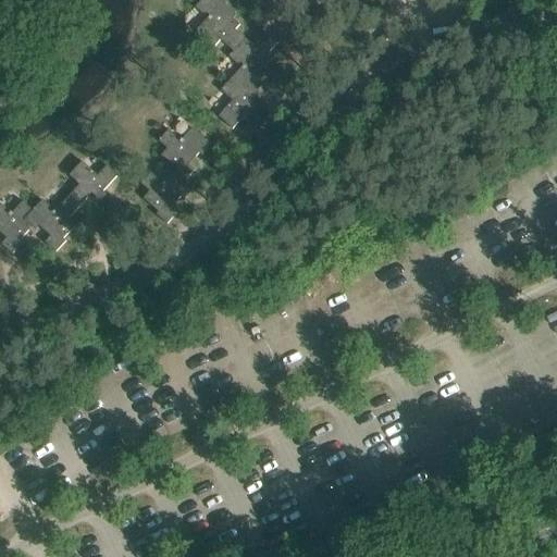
[(234,51),(246,38),(236,29),(240,25),(233,19),(237,14),(223,1),(223,0),(201,0),(196,7),(208,17),(197,31),(215,47),(221,39),(234,51)]
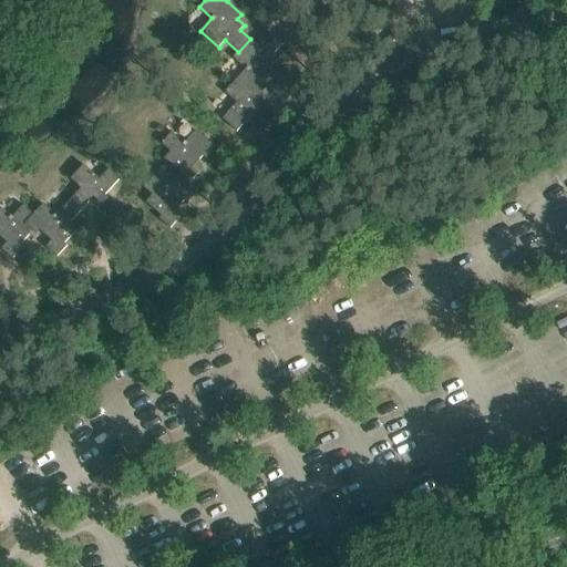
[(256,99),(263,92),(266,88),(263,84),(276,70),(271,66),(278,59),(274,54),(284,43),(270,31),(257,45),(250,39),(238,52),(234,58),(246,69),(236,81),(256,99)]
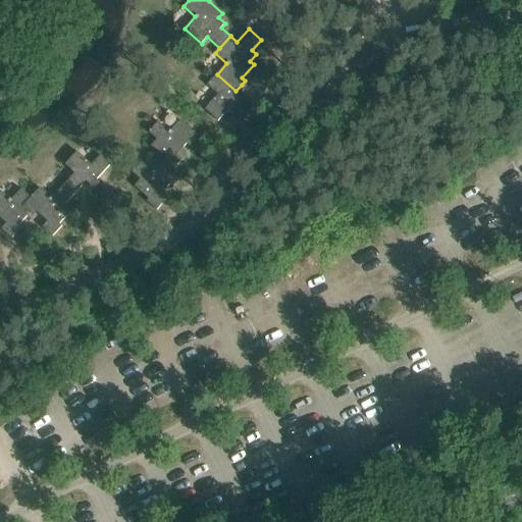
[(227,111),(242,124),(251,114),(235,99),(239,95),(241,96),(247,89),(242,85),(236,91),(217,74),(207,85),(218,94),(205,109),(218,120),(227,111)]
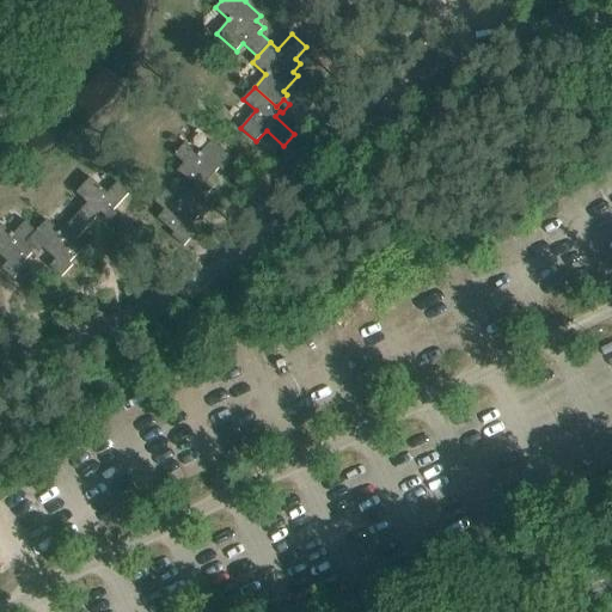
[(204,199),(215,187),(208,181),(220,167),(224,171),(234,159),(212,140),(200,154),(185,142),(175,154),(184,163),(177,170),(194,185),(191,188),(204,199)]
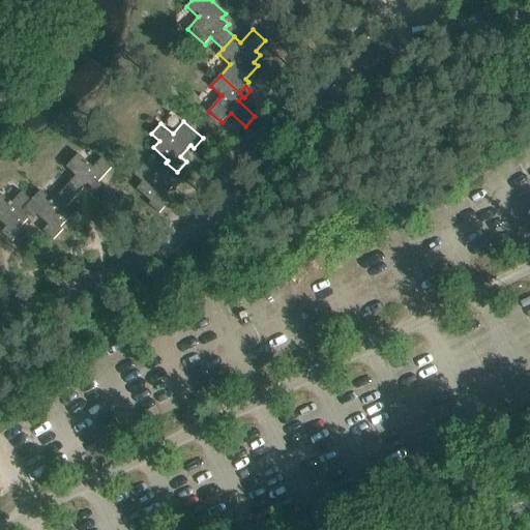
[(77,176),(63,190),(74,200),(85,188),(88,184),(93,188),(90,192),(94,196),(102,186),(99,182),(113,168),(102,157),(93,167),(79,153),(66,167),(77,176)]
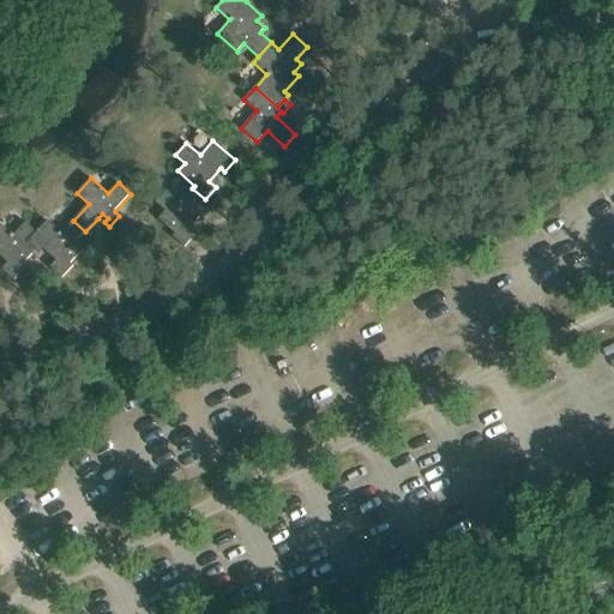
[(173,236),(185,247),(196,234),(190,229),(200,216),(204,220),(215,206),(205,199),(192,188),(180,202),(167,190),(156,203),(166,211),(158,218),(175,233),(173,236)]
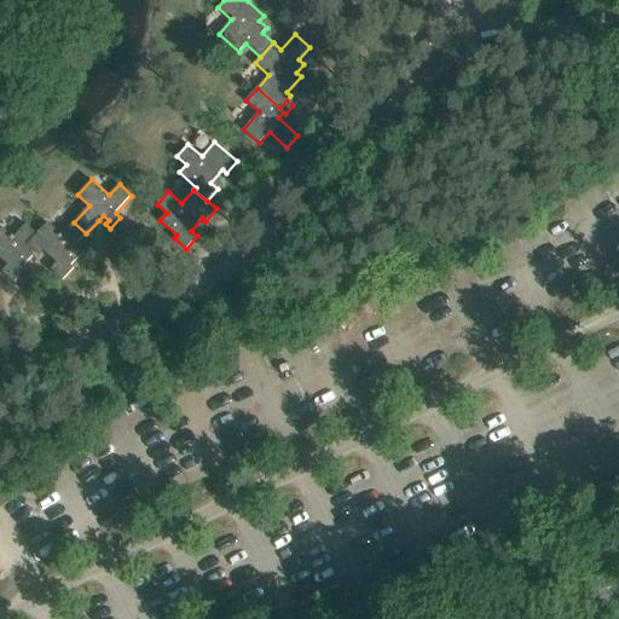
[(79,242),(86,233),(74,223),(62,235),(48,223),(38,233),(29,243),(38,252),(41,255),(45,252),(57,262),(51,270),(63,281),(74,268),(71,266),(86,249),(79,242)]
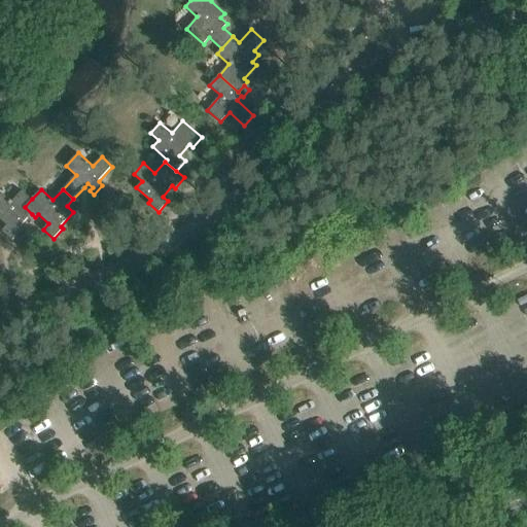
[(0,190),(0,218),(7,225),(2,231),(12,240),(22,230),(20,227),(32,214),(25,207),(32,199),(23,190),(11,202),(0,190)]
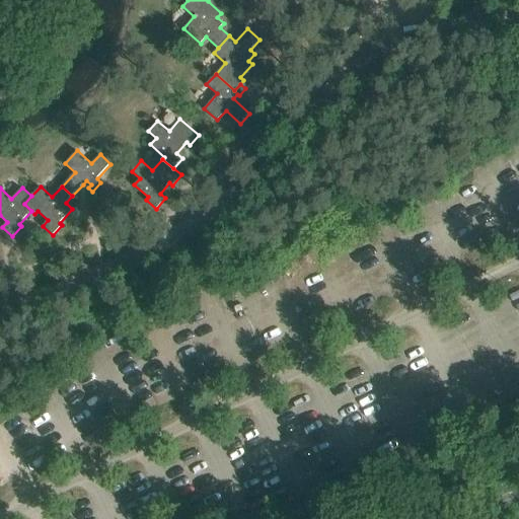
All buildings are outlined.
